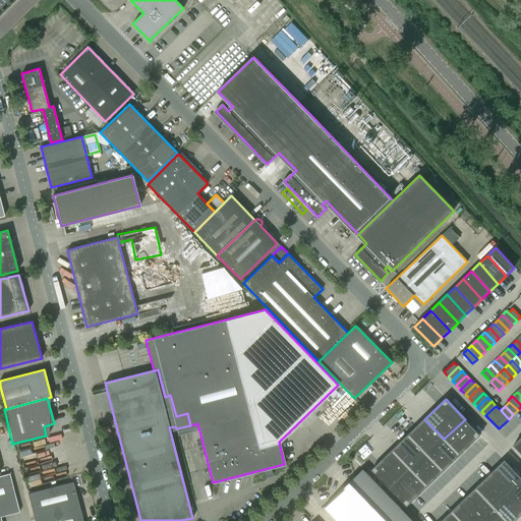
[(424,419),(409,435),(428,454),(437,447),(444,439),(424,419)]
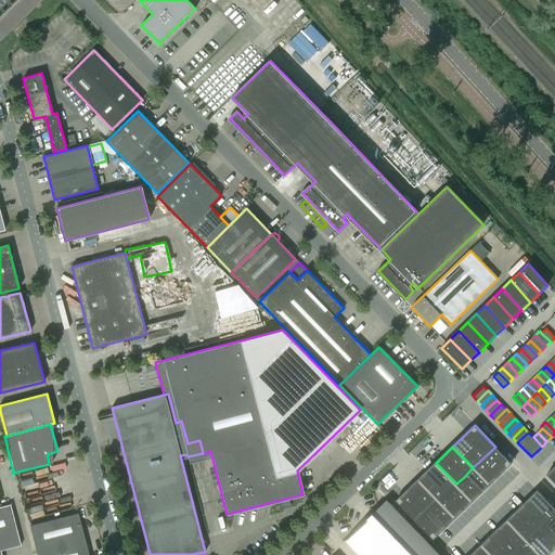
[(495,447),(481,460),(498,477),(512,463),(495,447)]
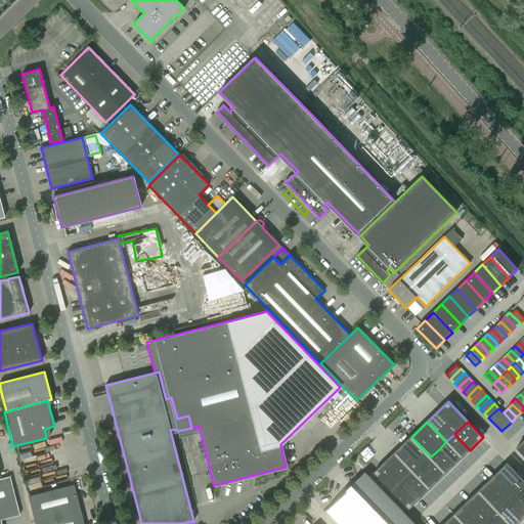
[(454,434),(446,441),(463,457),(470,450),(454,434)]
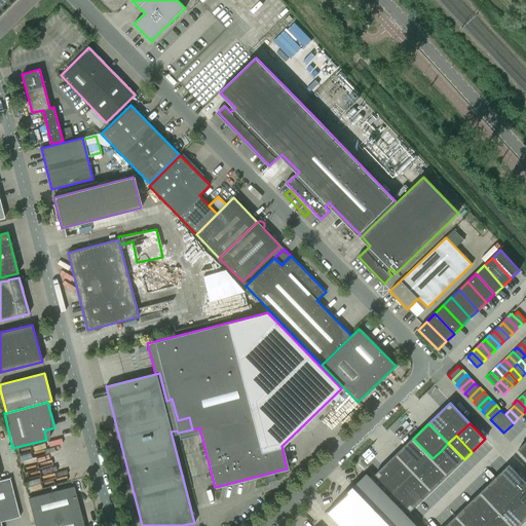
[(413,439),(397,454),(416,474),(424,466),(433,458),(413,439)]
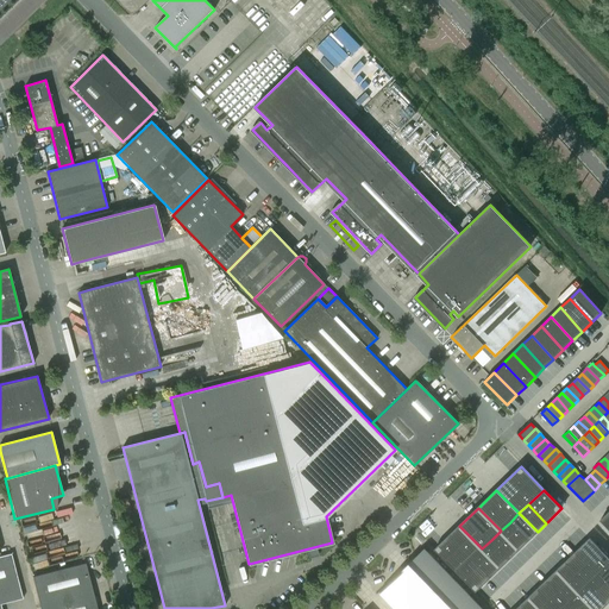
[(519,513),(510,522),(528,541),(538,532),(519,513)]
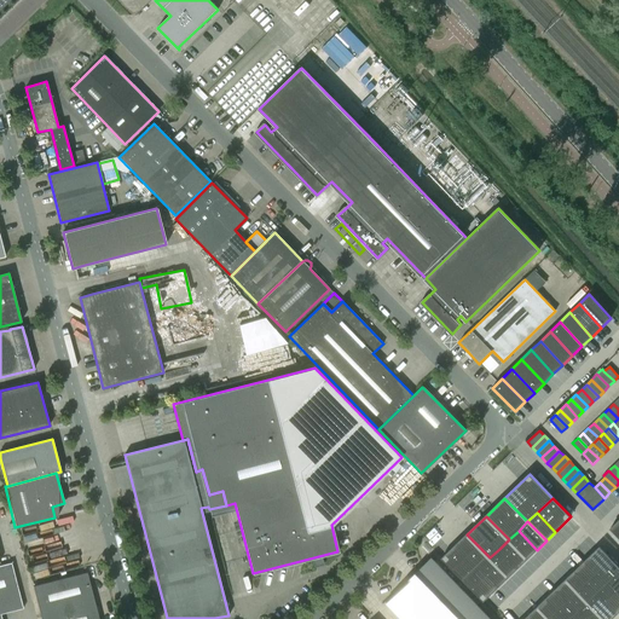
[(519,531),(509,539),(527,559),(537,550),(519,531)]
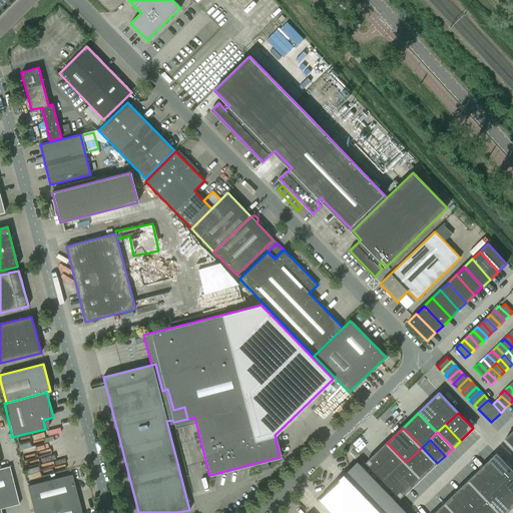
[(387,443),(367,462),(386,482),(399,470),(406,462),(387,443)]
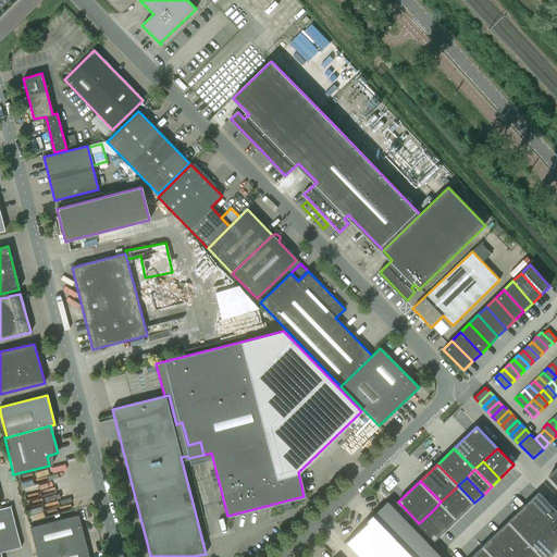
[(458,485),(449,494),(466,511),(474,503),(458,485)]
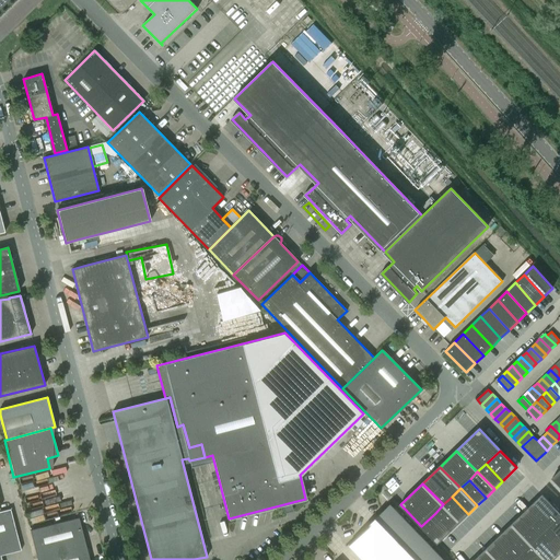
[(559,512),(543,494),(529,508),(548,527),(559,514),(559,512)]
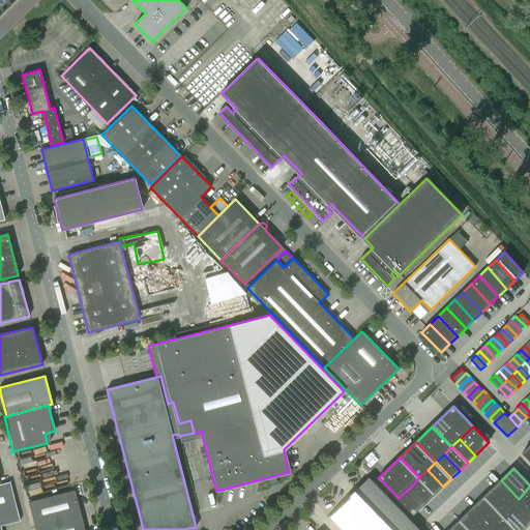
[(428,470),(419,477),(436,494),(443,487),(428,470)]
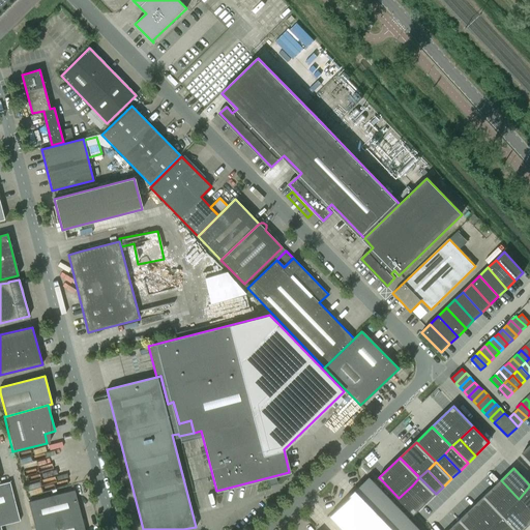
[(419,529),(370,477),(329,516),(343,529),(419,529)]
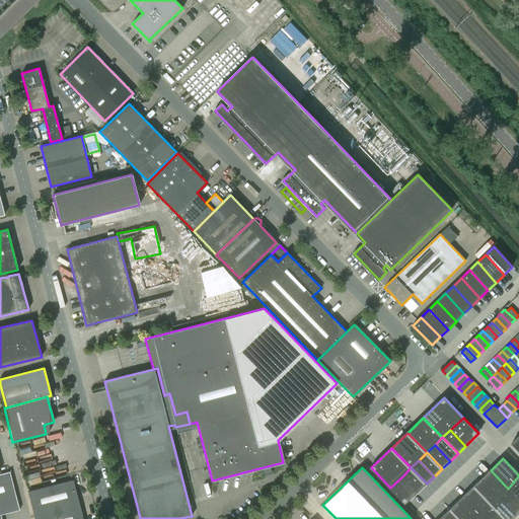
[(411,467),(403,475),(419,491),(427,484),(411,467)]
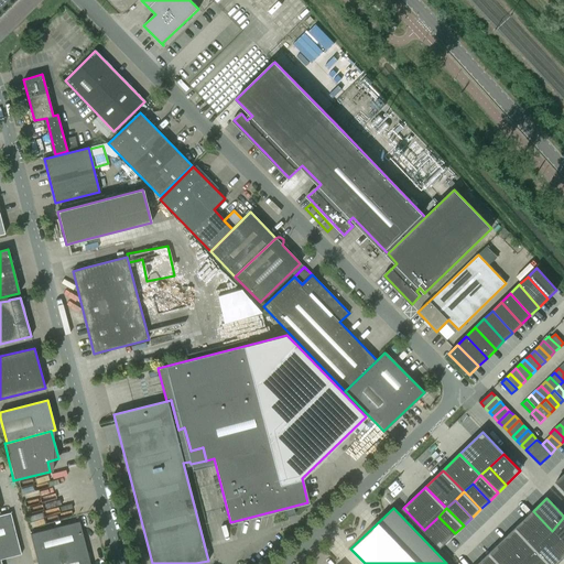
[(533,511),(524,519),(543,539),(552,531),(533,511)]
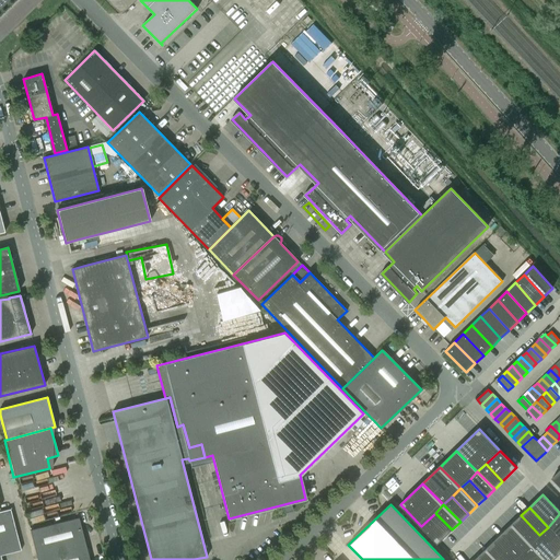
[(0,559),(1,559),(0,556),(21,550),(10,509),(0,511),(0,559)]
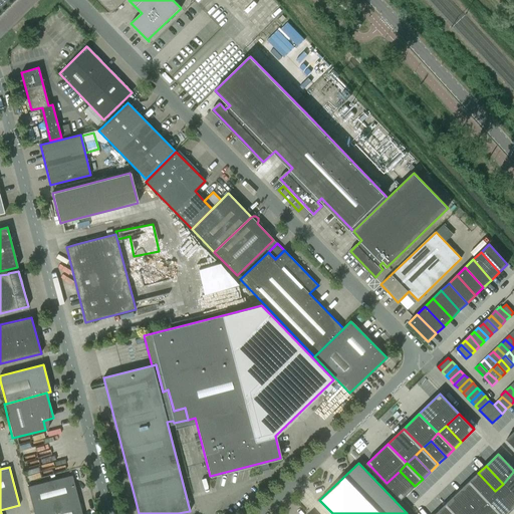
[(400,471),(387,483),(402,499),(415,486),(400,471)]
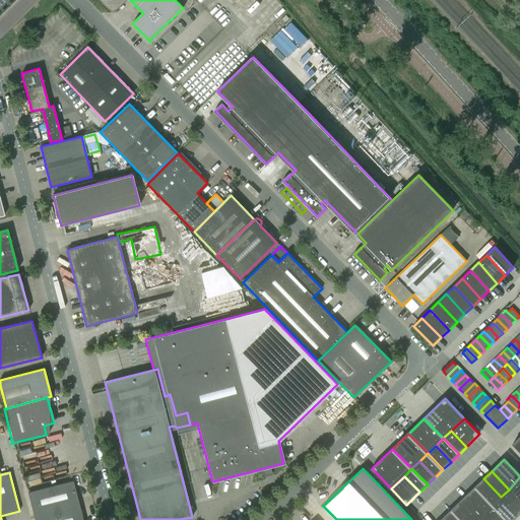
[(519,477),(509,490),(519,501),(519,477)]
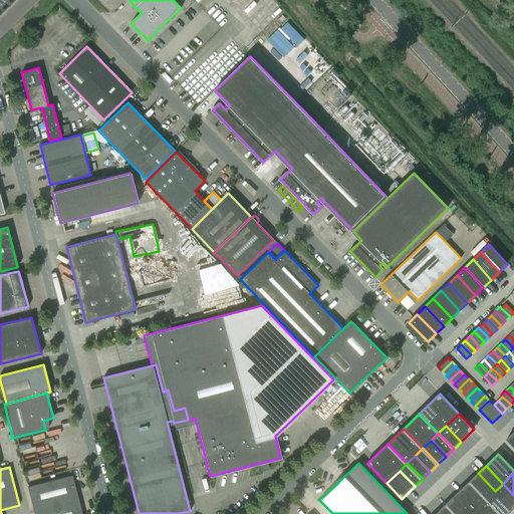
[(478,473),(470,481),(487,499),(495,491),(478,473)]
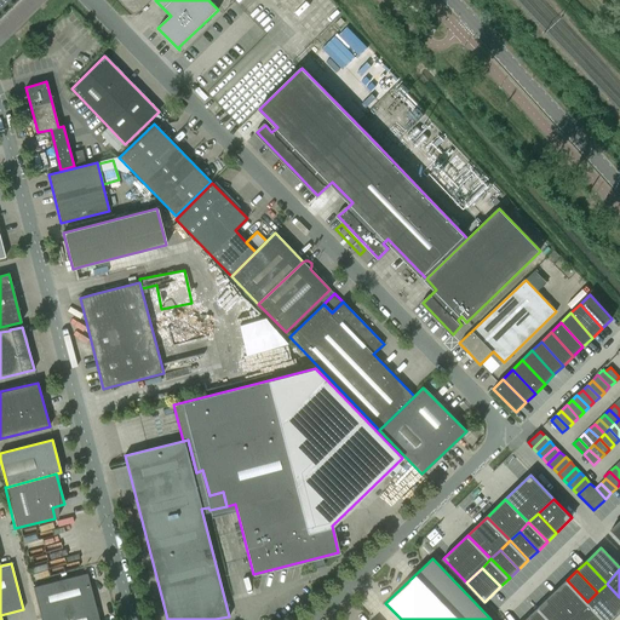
[(98,619),(87,573),(33,586),(41,619),(98,619)]
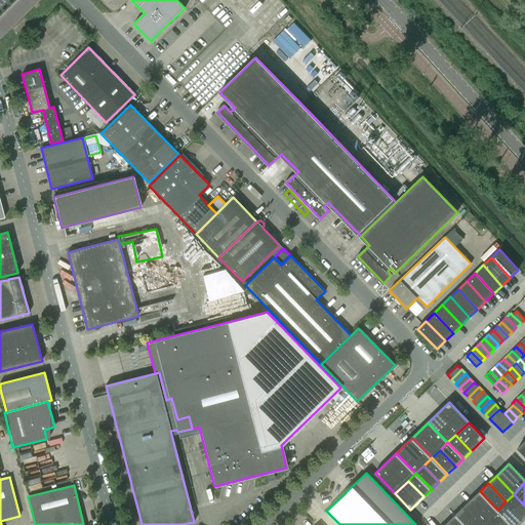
[(480,491),(472,499),(489,518),(497,510),(480,491)]
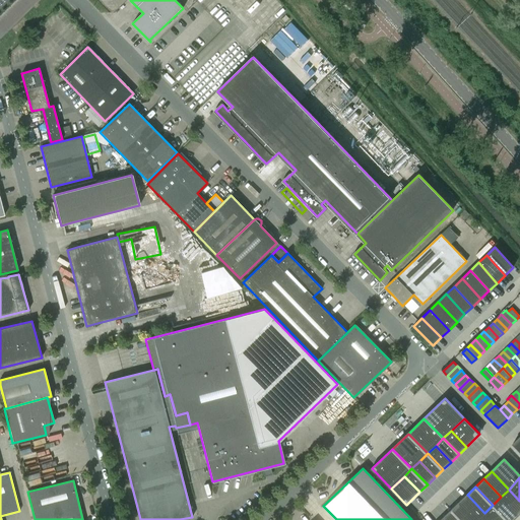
[(519,501),(509,490),(501,497),(518,515),(519,513),(519,501)]
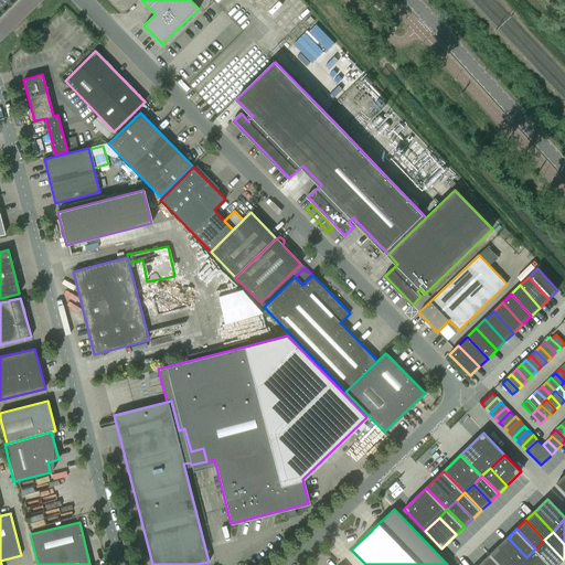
[(508,537),(499,545),(518,564),(526,557),(508,537)]
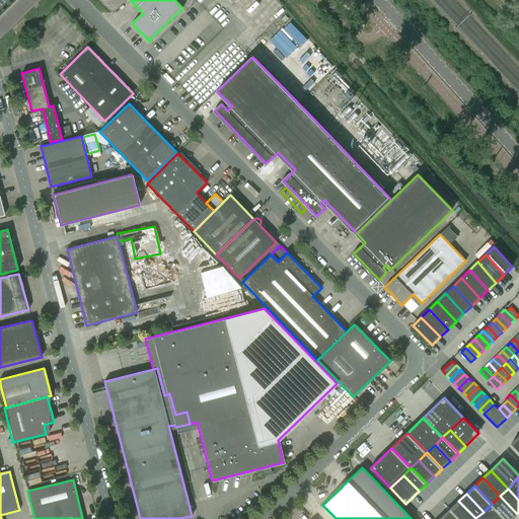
[(500,496),(492,504),(506,518),(512,518),(517,514),(500,496)]
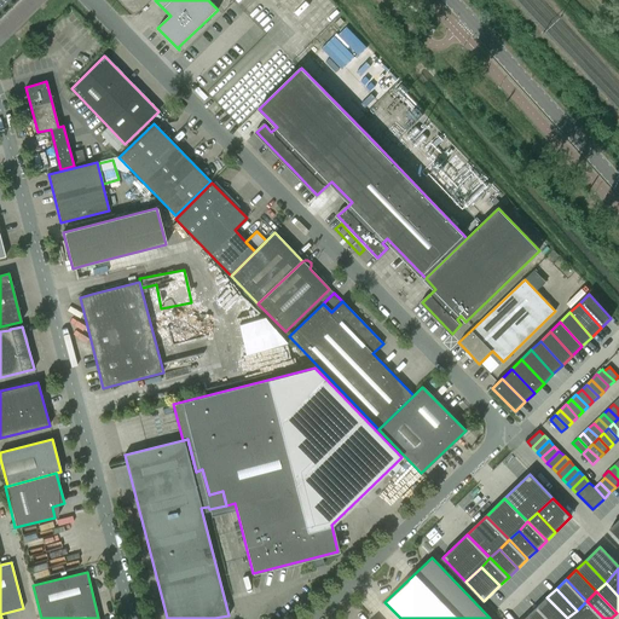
[(567,618),(547,597),(537,607),(548,618),(567,618)]
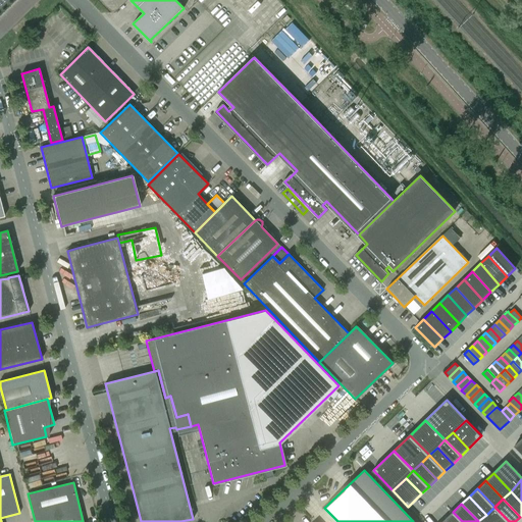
[(509,521),(494,507),(486,515),(493,521),(509,521)]
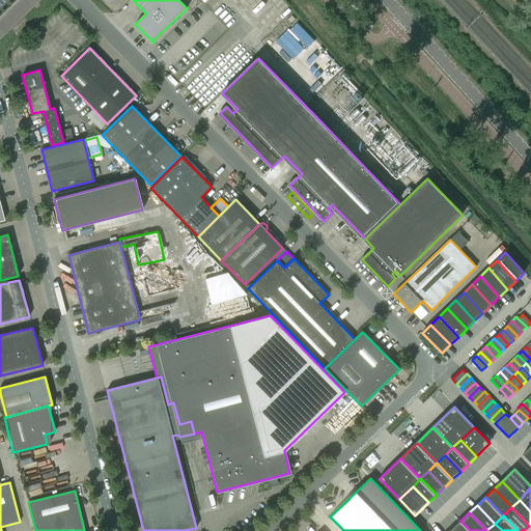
[(470,530),(460,521),(452,529),(454,530),(470,530)]
